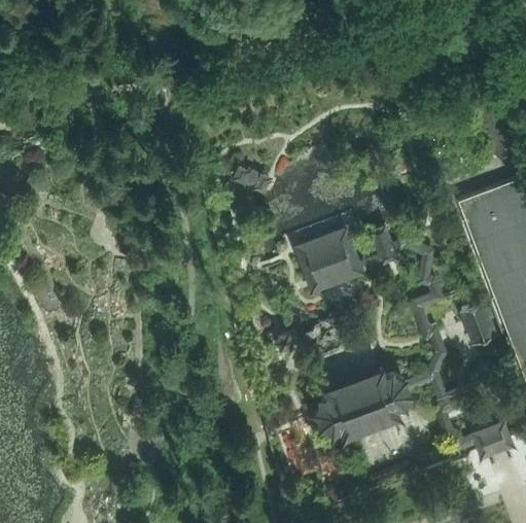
[(274,178),(238,163),(231,180),(253,189),(253,190),(266,197),(274,178)]
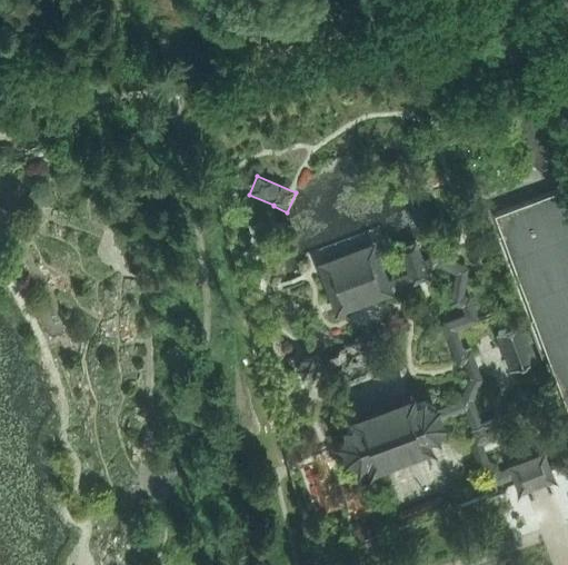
[(567,188),(496,217),(567,406),(567,188)]
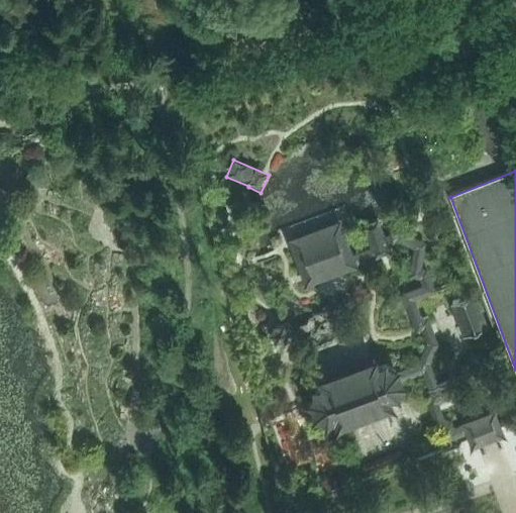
[(289,242),(307,290),(360,270),(356,259),(342,222),(289,242)]
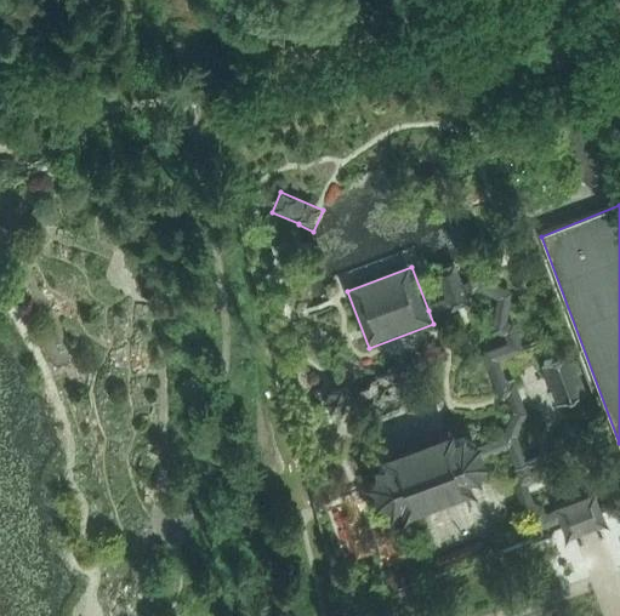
[(447,304),(428,311),(433,324),(473,309),(471,301),(483,296),(499,304),(495,336),(498,343),(506,340),(510,349),(485,359),(502,405),(510,401),(516,418),(505,443),(484,450),(485,455),(488,460),(508,451),(519,477),(512,480),(515,486),(536,539),(562,529),(568,543),(587,535),(607,526),(602,515),(593,494),(574,502),(555,511),(556,514),(549,518),(535,488),(538,486),(535,480),(518,441),(527,415),(515,387),(510,388),(501,366),(525,355),(515,330),(510,326),(513,297),(483,281),(464,290),(456,267),(436,274),(447,304)]
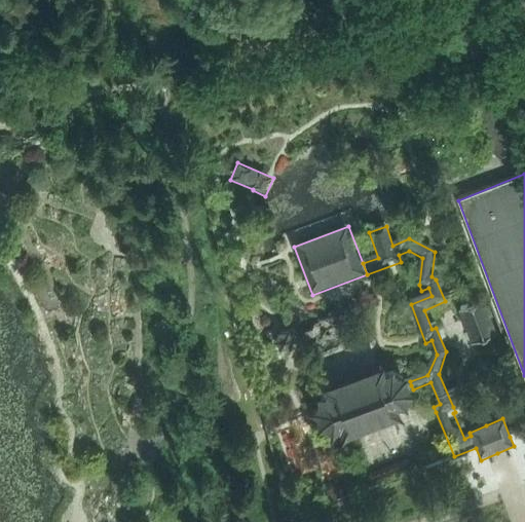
[(459,312),(472,344),(498,334),(486,302),(459,312)]
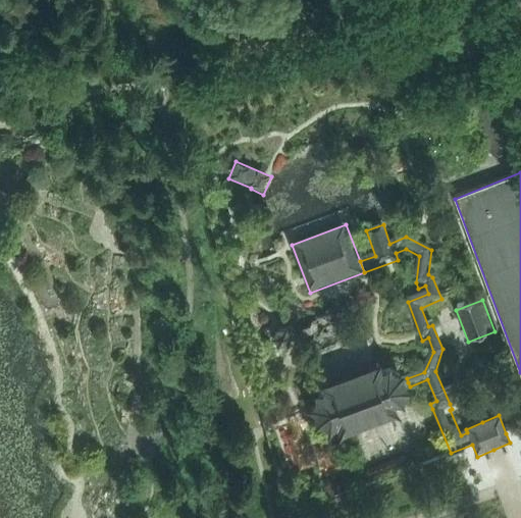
[(398,406),(406,404),(408,396),(414,389),(410,386),(408,382),(407,378),(406,376),(407,371),(396,371),(391,365),(383,372),(382,361),(376,365),(353,373),(330,382),(321,382),(325,393),(317,392),(315,404),(309,407),(316,415),(317,426),(327,427),(331,431),(340,428),(340,429),(341,436),(372,424),(404,413),(398,406)]
